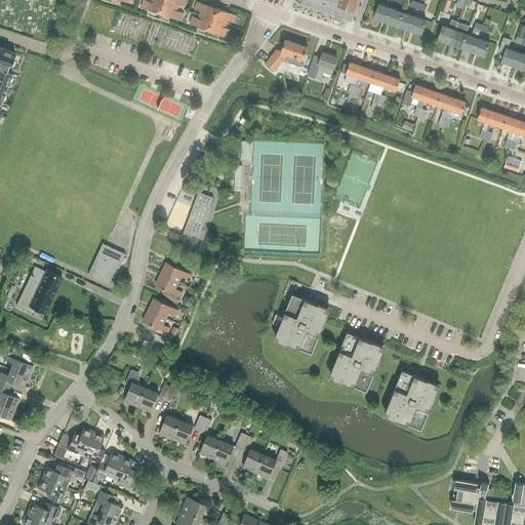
[(164,3),(156,0),(150,0),(150,1),(146,0),(144,0),(142,7),(161,14),(164,3)]
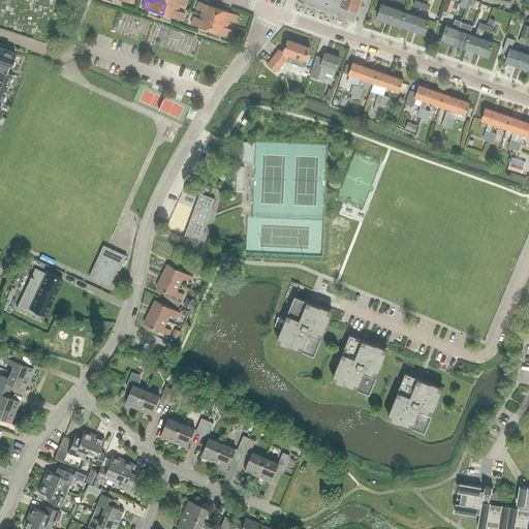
[(299,0),(299,1),(338,14),(337,18),(345,20),(346,18),(353,20),(361,0),(299,0)]
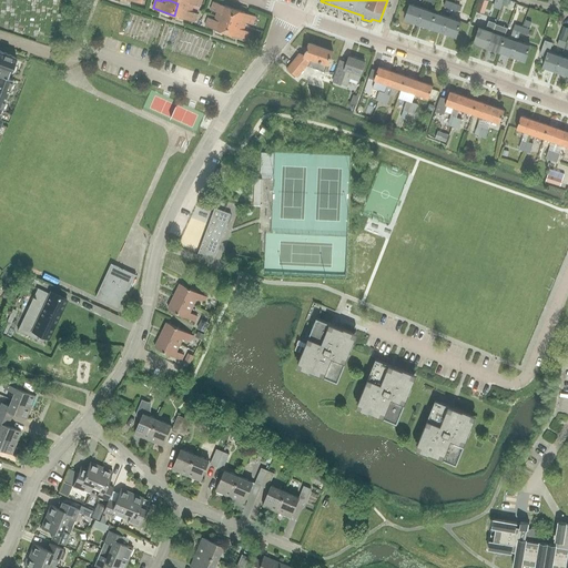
[(485,11),(489,0),(487,0),(479,0),(477,9),(485,11)]
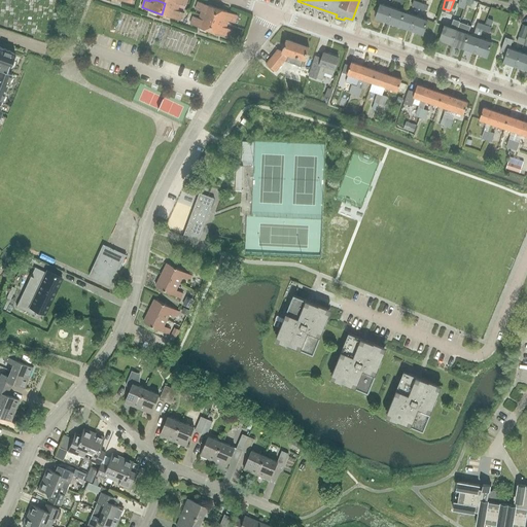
[(214,20),(218,8),(199,2),(196,9),(202,11),(201,14),(214,20)]
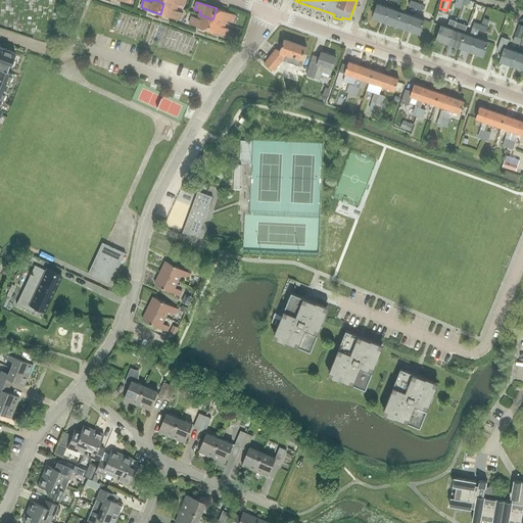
[(421,10),(422,11),(424,5),(418,2),(416,8),(421,10)]
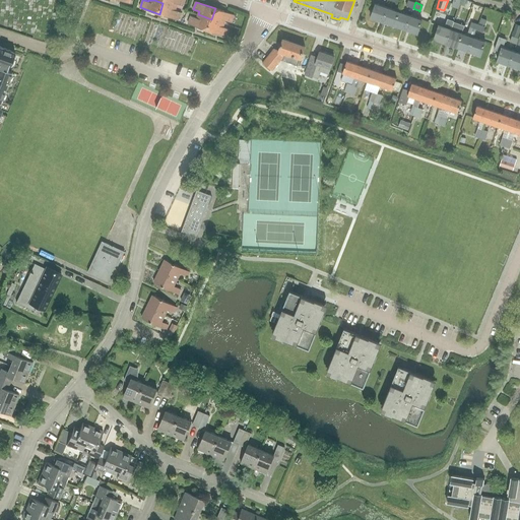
[(176,10),(177,7),(163,3),(159,14),(179,20),(181,12),(176,10)]
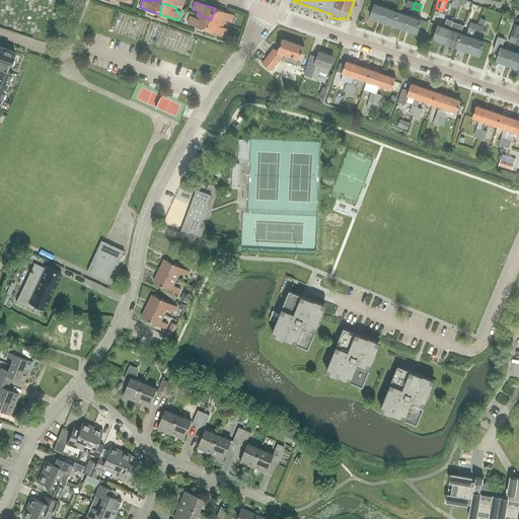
[(382,22),(387,8),(375,4),(370,18),(382,22)]
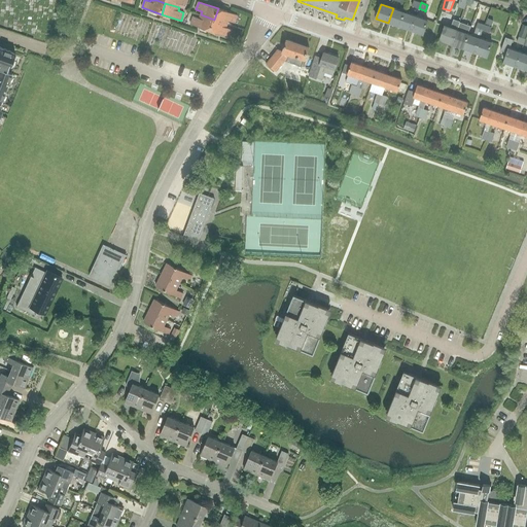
[(238,15),(218,8),(214,20),(227,25),(229,21),(235,23),(238,15)]
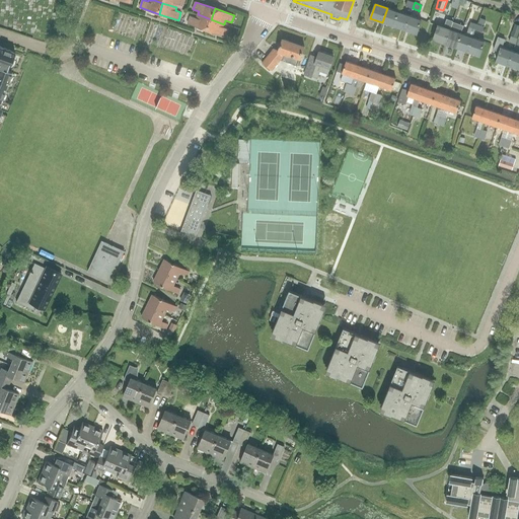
[(393,26),(398,11),(387,8),(382,22),(393,26)]
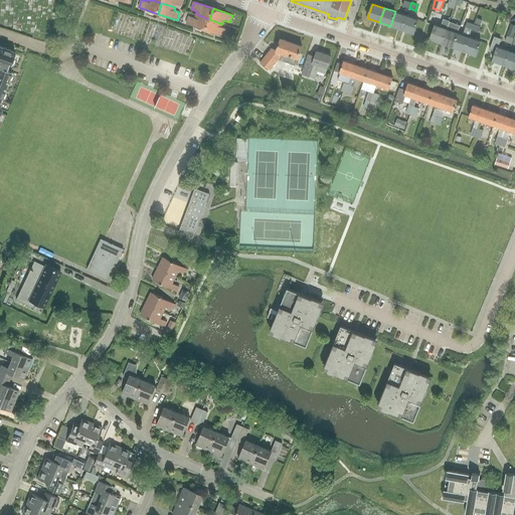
[(413,33),(418,19),(411,17),(414,10),(409,8),(406,15),(401,29),(413,33)]
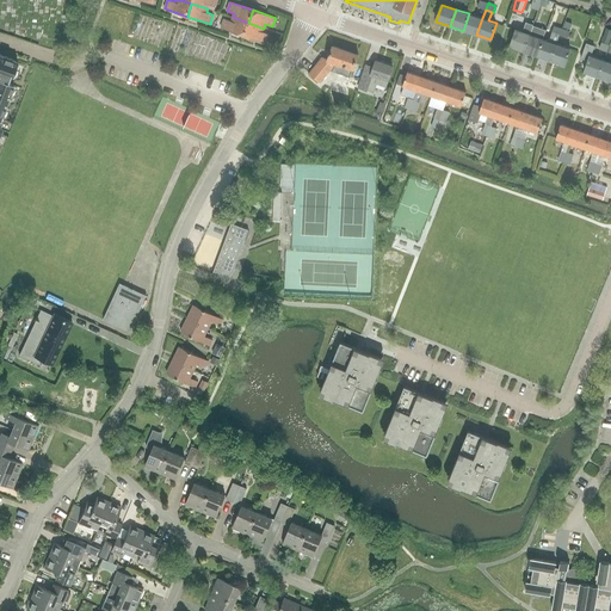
[(476,35),(482,18),(469,13),(463,31),(476,35)]
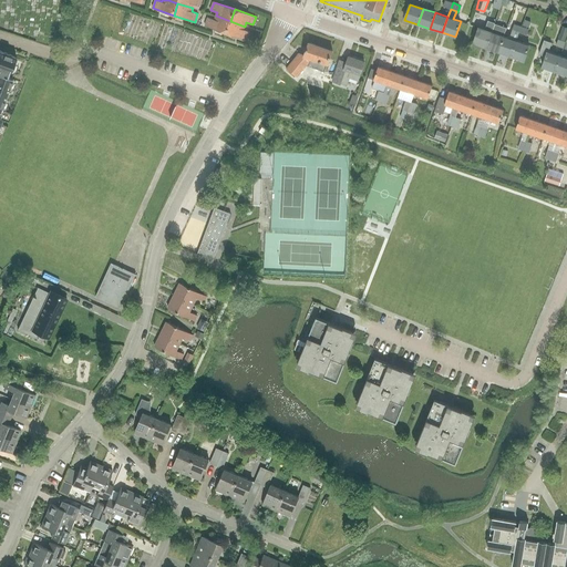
[(205,26),(226,33),(230,21),(216,16),(215,20),(208,18),(205,26)]
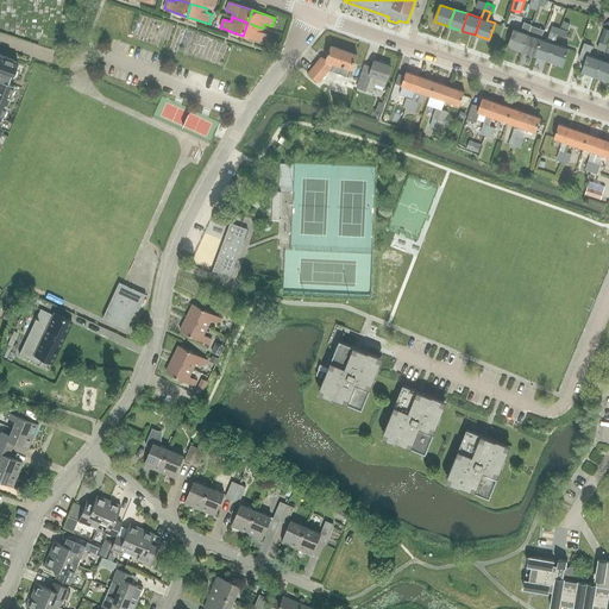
[(248,23),(243,36),(265,44),(269,35),(262,32),(263,29),(248,23)]
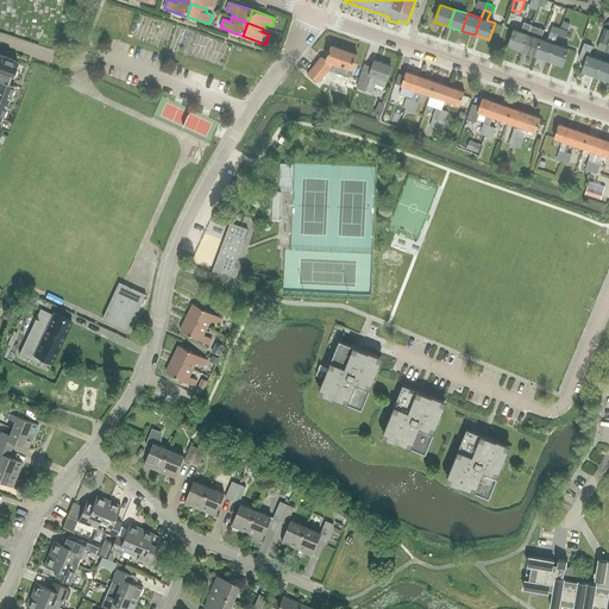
[(514,30),(509,46),(523,51),(528,35),(532,26),(523,24),(521,32),(514,30)]
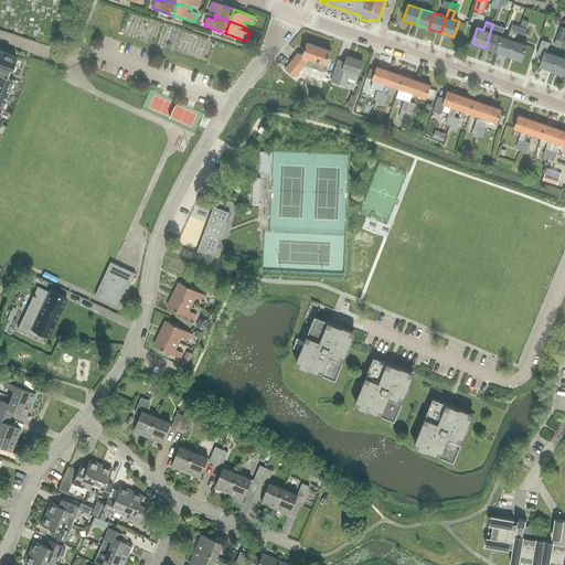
[(490,32),(486,48),(497,52),(502,36),(504,29),(493,24),(490,32)]
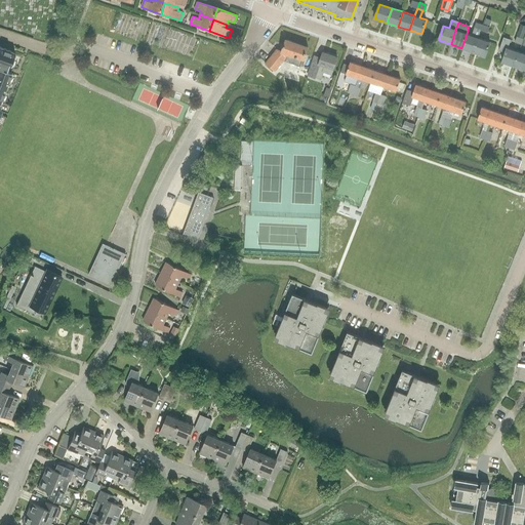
[(490,27),(483,25),(481,31),(488,33),(490,27)]
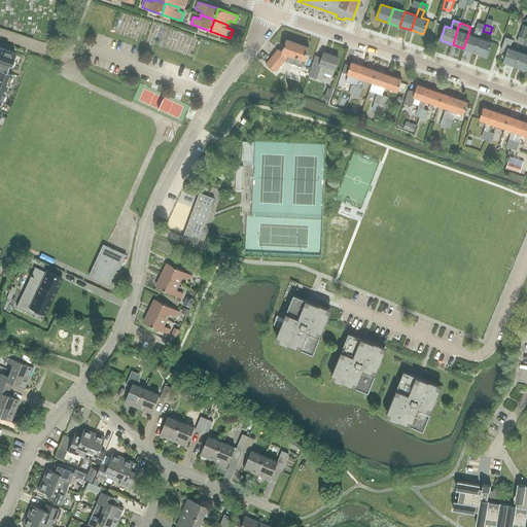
[(483,31),(478,29),(475,36),(468,34),(463,48),(476,53),(481,38),(482,35),(483,31)]
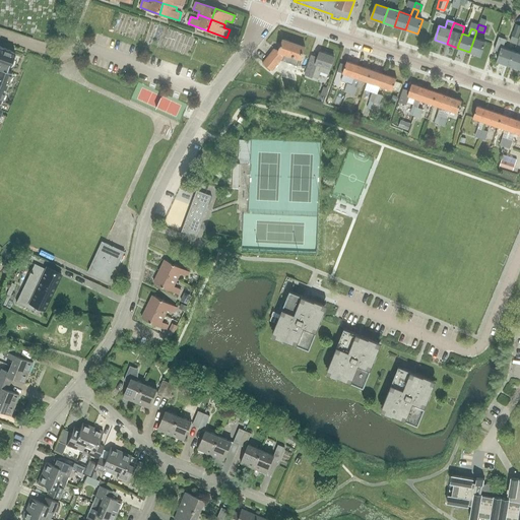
[(59,47),(62,38),(57,36),(53,45),(59,47)]
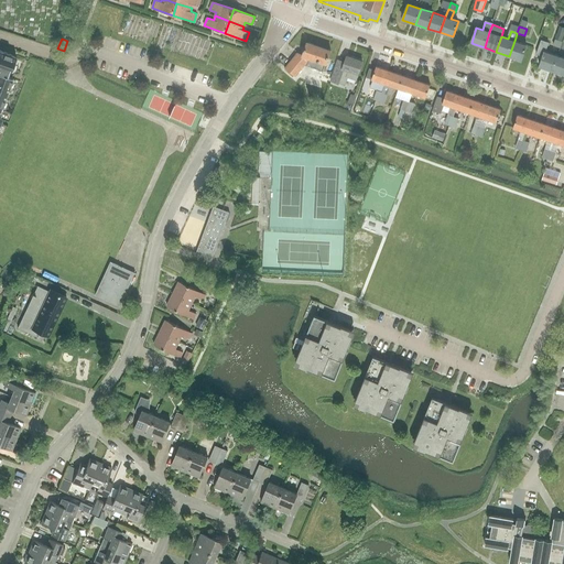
[(514,41),(509,56),(521,61),(527,45),(514,41)]
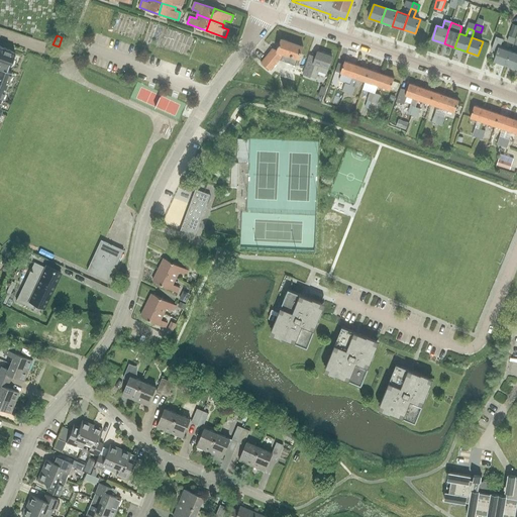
[(506,66),(511,50),(501,47),(503,39),(496,37),(492,50),(498,52),(495,62),(506,66)]
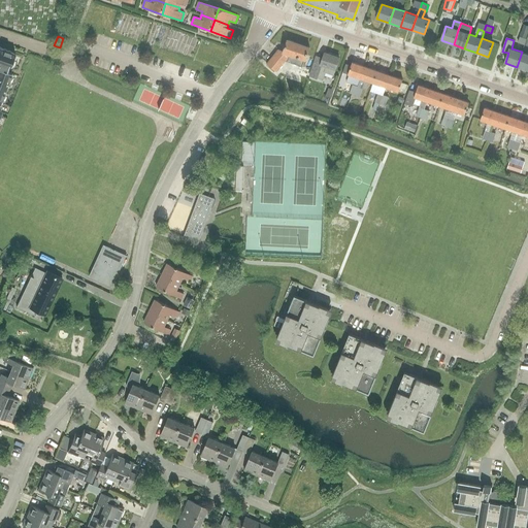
[(276,71),(286,61),(303,66),(305,60),(309,47),(288,40),(284,51),(279,50),(267,64),(276,71)]
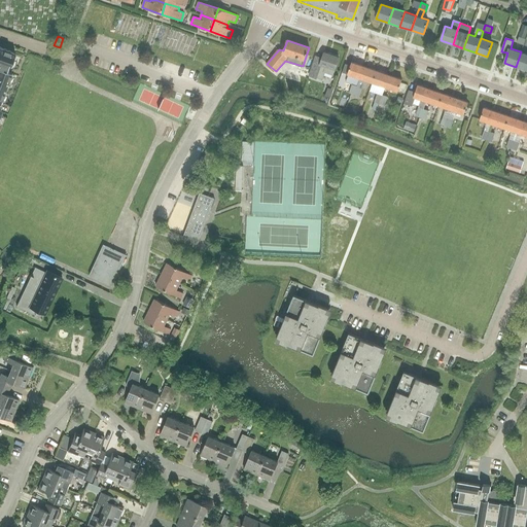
[(0,112),(0,111),(0,110),(0,104),(11,73),(7,71),(9,65),(10,66),(15,53),(0,46),(0,112)]
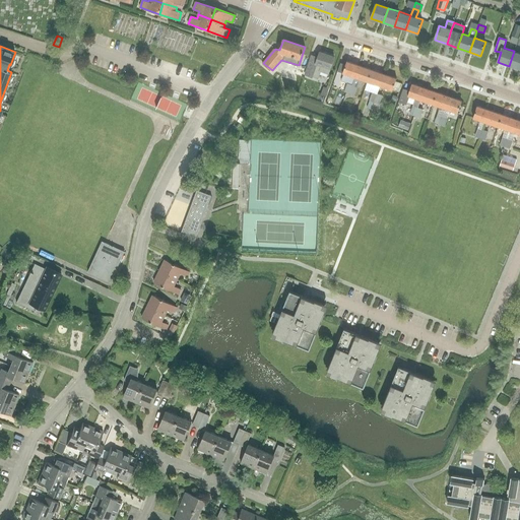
[(519,69),(519,53),(514,51),(509,66),(519,69)]
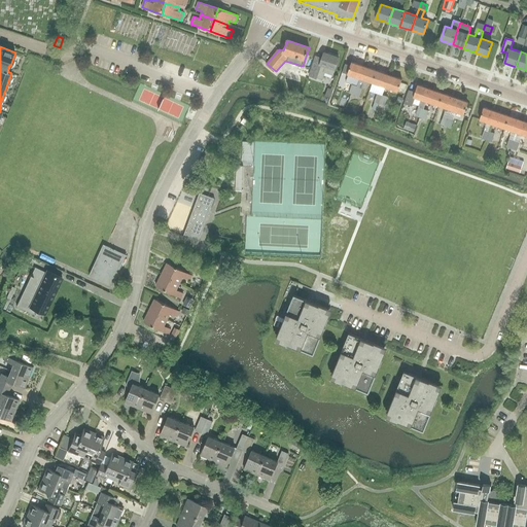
[(309,75),(317,78),(320,70),(332,74),(335,70),(339,58),(324,53),(319,67),(313,65),(309,75)]
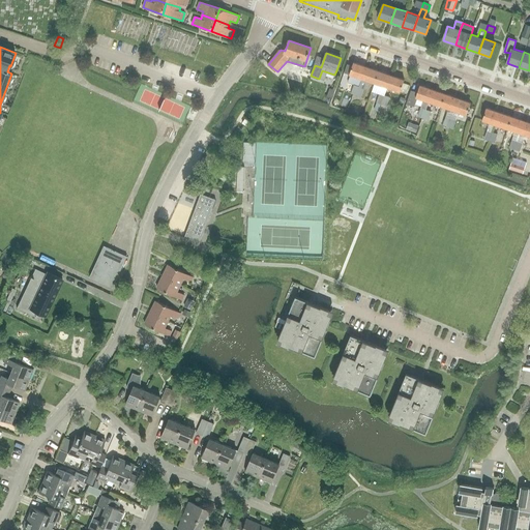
[(362,79),(366,66),(353,62),(349,75),(362,79)]
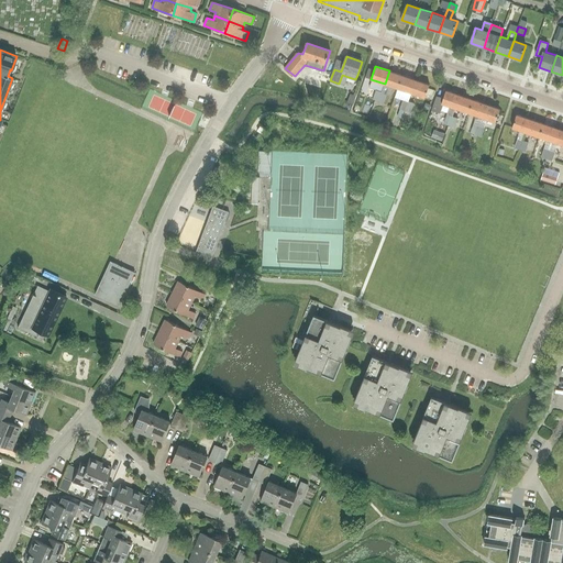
[(383,91),(379,101),(385,103),(387,95),(388,96),(392,86),(398,88),(403,76),(389,70),(385,84),(383,91)]
